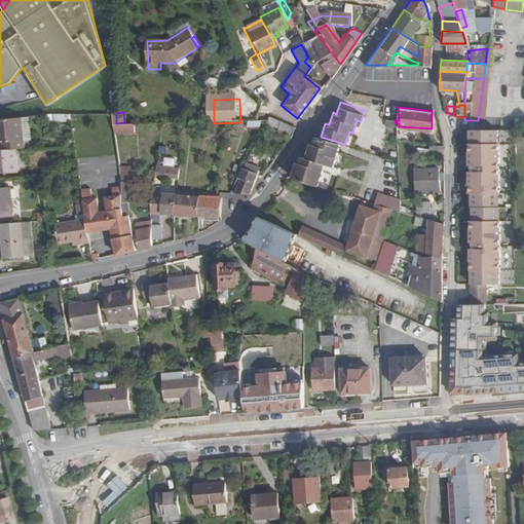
[(0,149),(13,148),(22,147),(20,116),(2,118),(0,117),(0,149)]
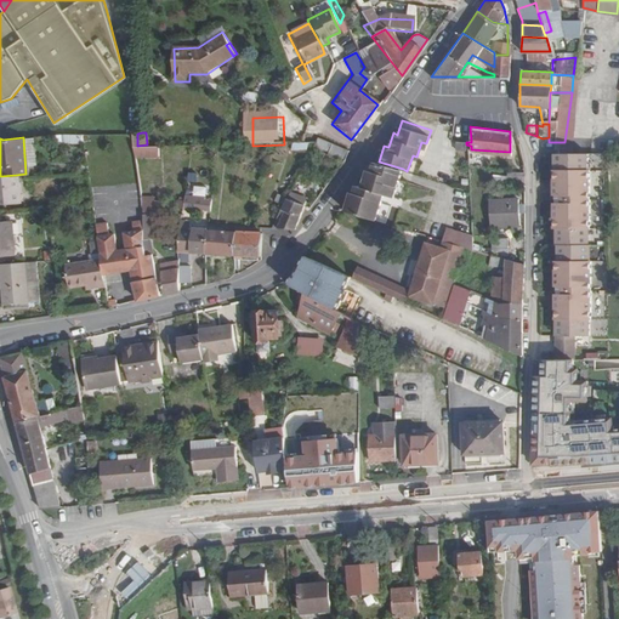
[(137,146),(131,146),(132,157),(157,155),(157,146),(147,145),(137,146)]
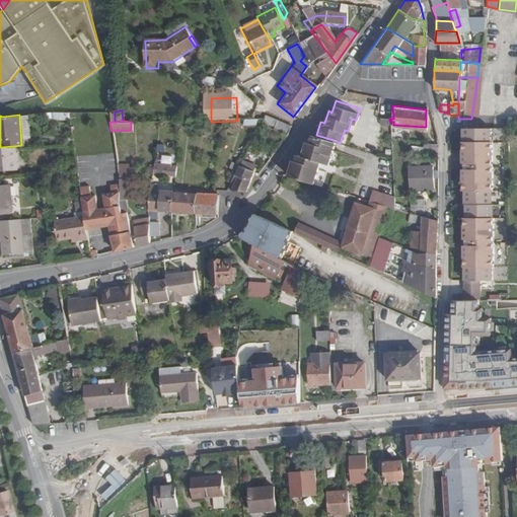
[(462,137),(461,145),(461,161),(491,159),(491,138),(490,138),(490,124),(465,123),(465,137),(462,137)]
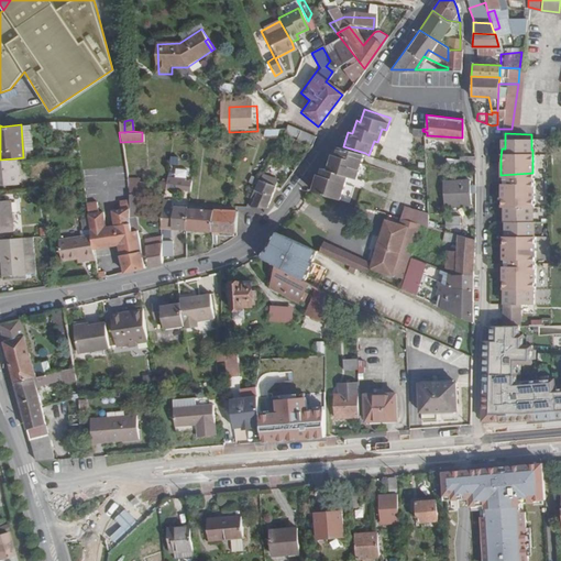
[(332,171),(322,168),(316,193),(341,200),(348,178),(356,180),(365,153),(343,146),(340,145),(332,171)]
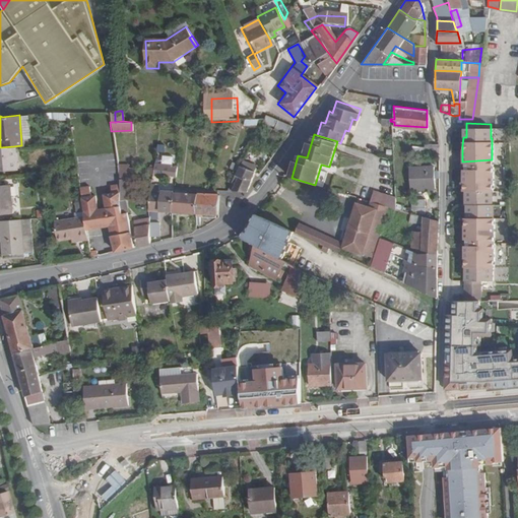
[(177,175),(176,164),(173,164),(173,153),(165,153),(165,142),(154,142),(155,175),(177,175)]
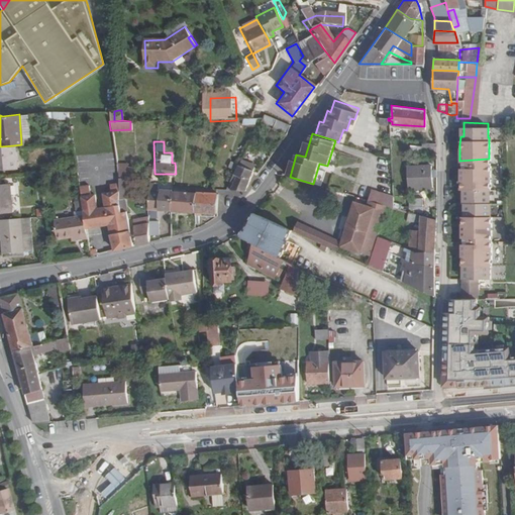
[(434,141),(420,141),(420,150),(434,150),(434,141)]
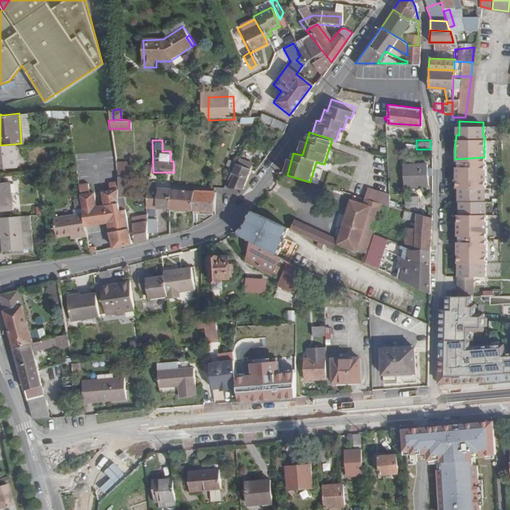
[(0,169),(15,168),(13,144),(0,145),(0,169)]
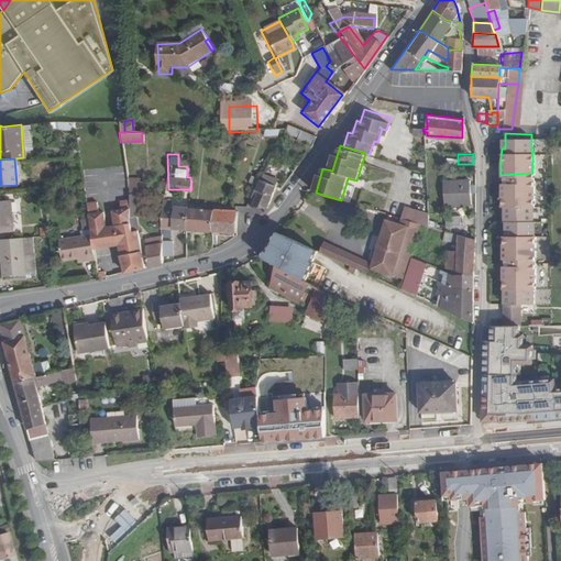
[(499,200),(502,201),(501,218),(503,218),(502,231),(501,231),(499,248),(531,246),(531,232),(530,232),(528,232),(528,217),(526,217),(527,202),(530,202),(531,202),(532,175),(532,173),(501,175),(501,178),(499,200)]
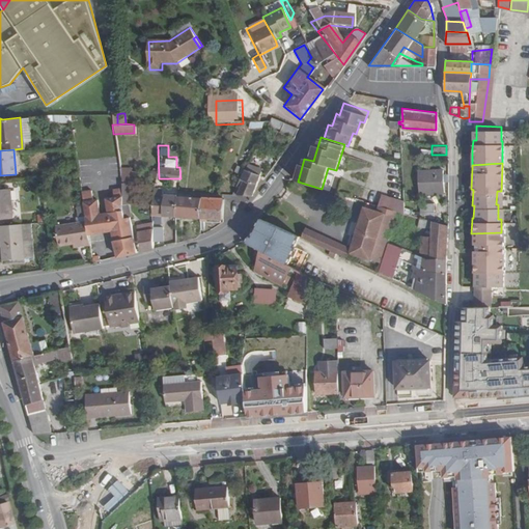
[(247,165),(246,168),(234,195),(235,195),(250,196),(258,174),(259,173),(248,169),(249,166),(247,165)]
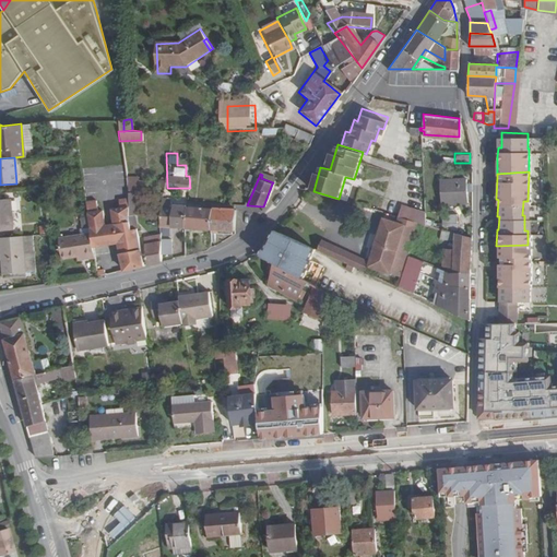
[(463,177),(438,177),(438,200),(464,199),(463,177)]
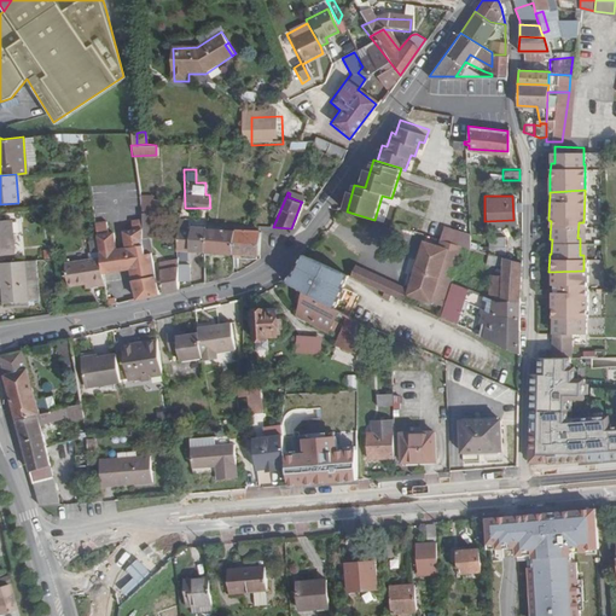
[(149,227),(149,216),(139,216),(139,224),(140,227),(149,227)]
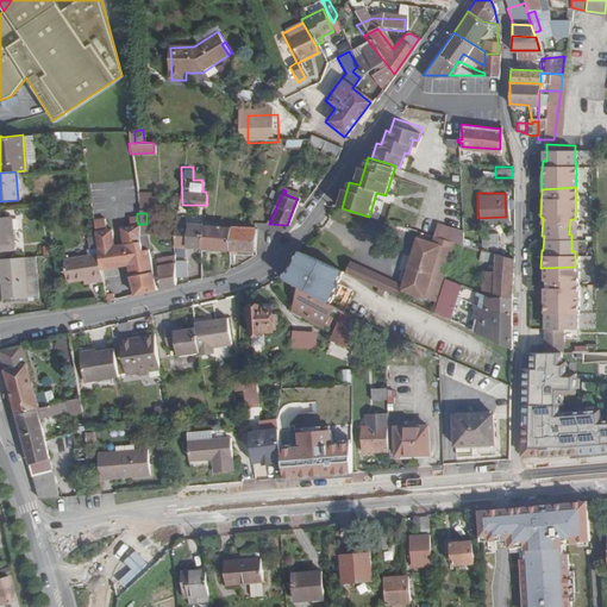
[(0,250),(10,250),(7,216),(0,216),(0,250)]
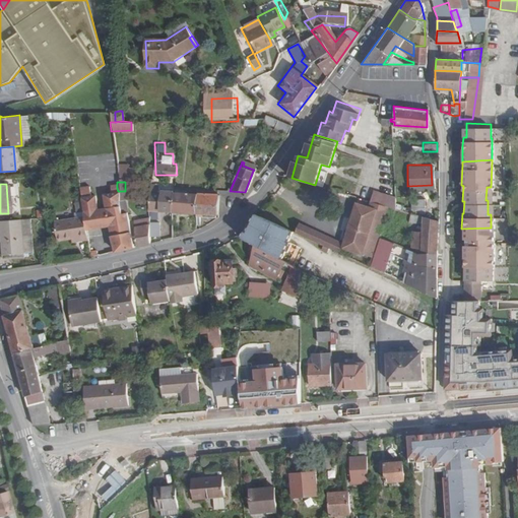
[(105,195),(79,198),(81,217),(82,229),(107,225),(113,250),(131,246),(124,200),(118,201),(118,191),(117,188),(107,189),(105,195)]
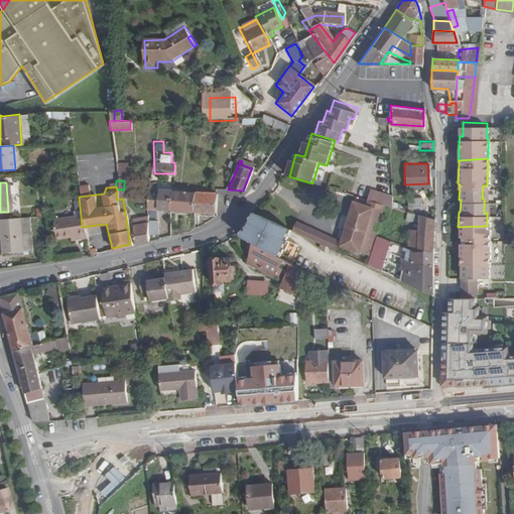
[(155,189),(147,188),(147,208),(169,209),(169,190),(167,190),(167,187),(164,187),(164,190),(155,189)]
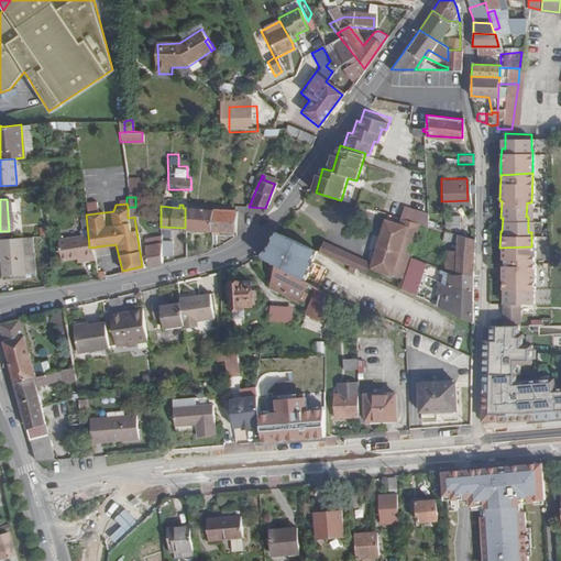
[(425,212),(400,206),(397,217),(420,223),(426,226),(425,212)]
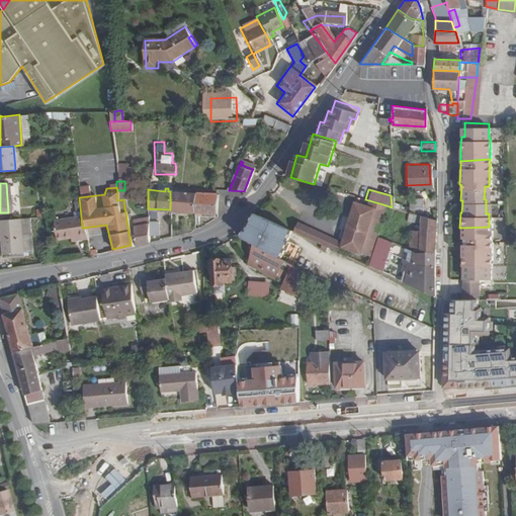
[(124,190),(117,190),(117,200),(123,199),(125,199),(124,190)]
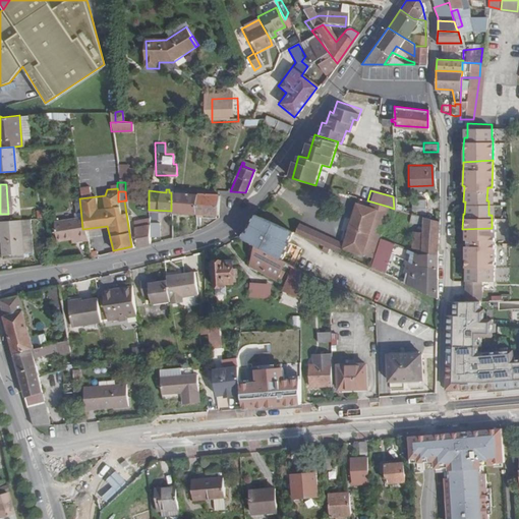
[(194,194),(171,192),(171,211),(194,213),(194,194)]
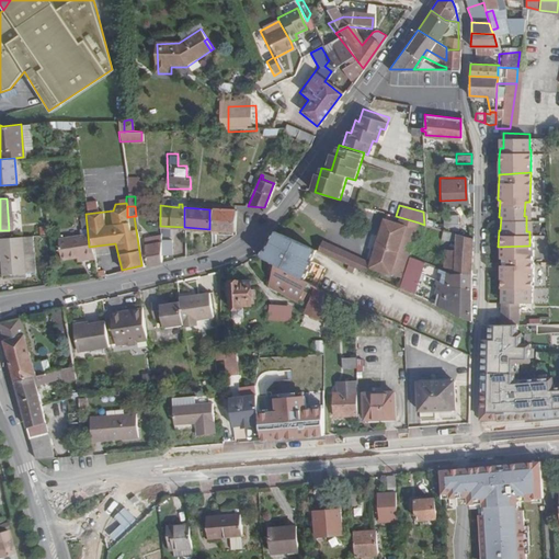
[(232,212),(209,209),(209,229),(231,230),(232,212)]
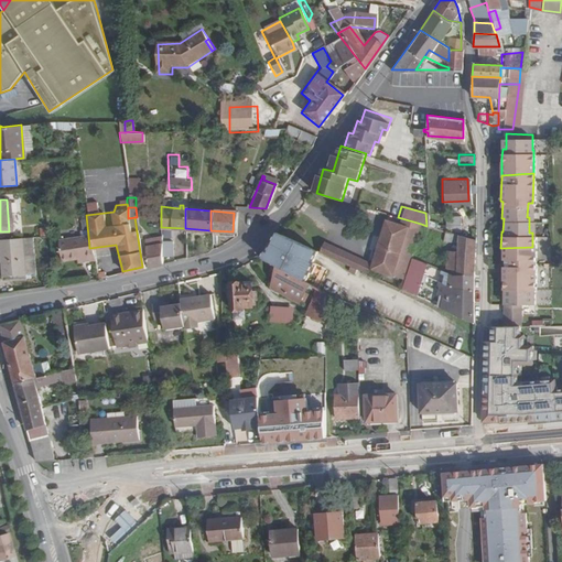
[(386,222),(377,245),(371,265),(370,267),(391,277),(400,252),(408,228),(386,222)]
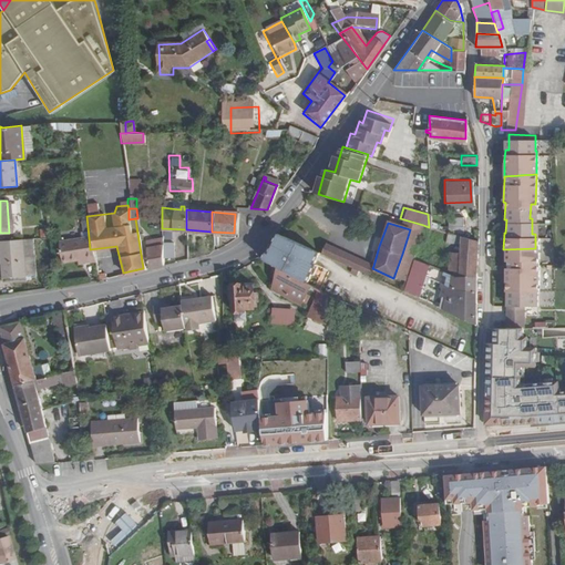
[(458,252),(444,254),(444,275),(455,280),(473,279),(474,240),(445,232),(443,232),(441,237),(456,243),(458,252)]
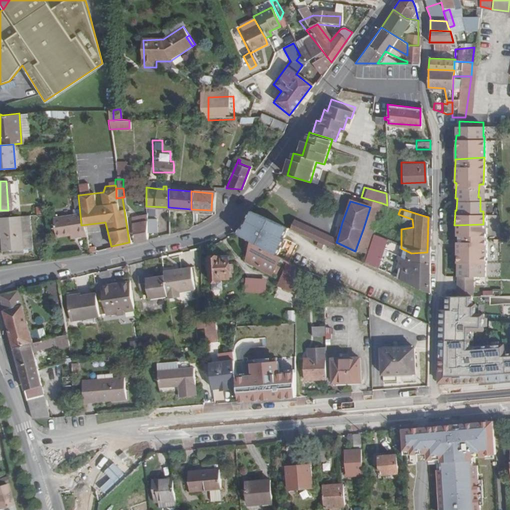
[(238,227),(235,232),(251,240),(276,252),(278,253),(286,236),(284,235),(287,228),(249,210),(241,228),(238,227)]
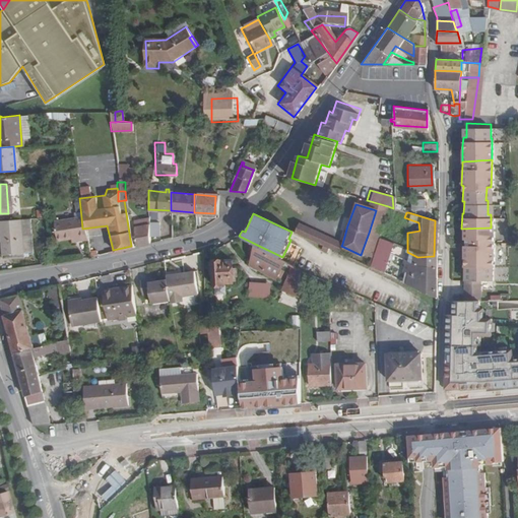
[(131,228),(135,245),(149,242),(148,222),(148,215),(134,220),(130,221),(131,228)]
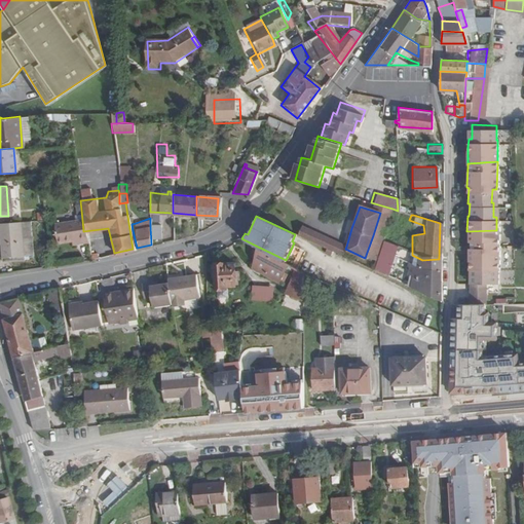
[(51,223),(53,242),(68,241),(76,240),(76,242),(84,242),(83,231),(82,220),(51,223)]
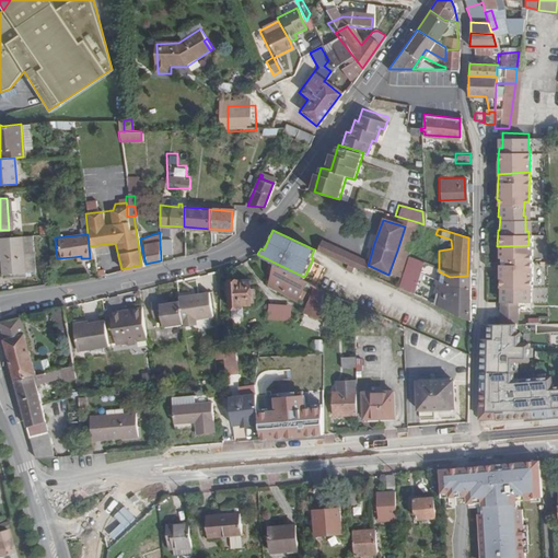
[(0,272),(21,271),(19,235),(0,236),(0,272)]
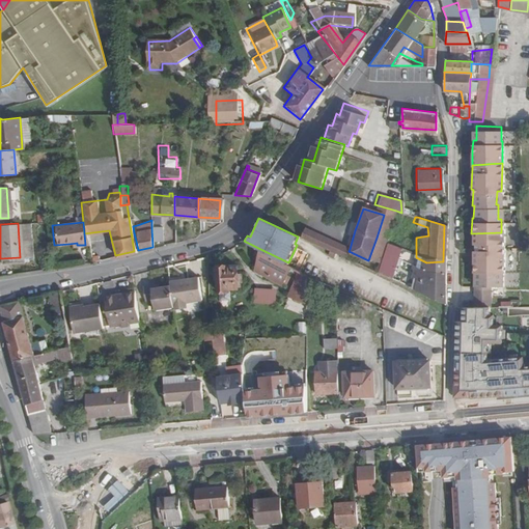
[(305,228),(300,238),(317,246),(330,251),(335,254),(345,258),(349,251),(350,249),(305,228)]
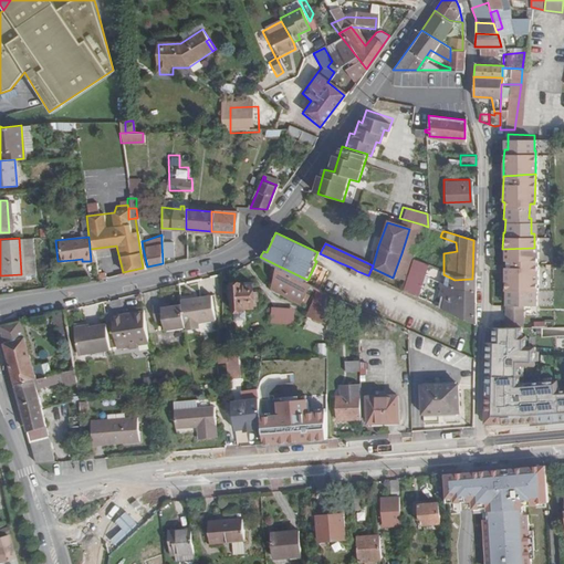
[(502,249),(502,262),(502,274),(501,283),(505,284),(504,300),(505,299),(518,300),(531,300),(531,285),(533,285),(533,260),(534,248),(502,249)]
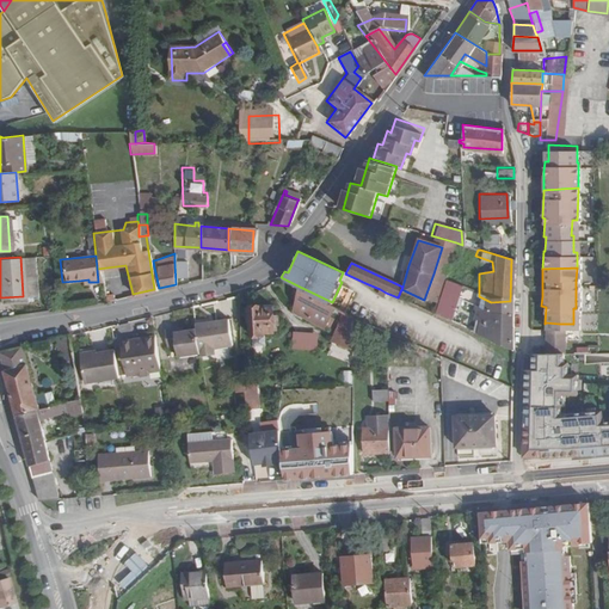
[(330,301),(300,287),(290,307),(297,311),(320,323),(330,301)]
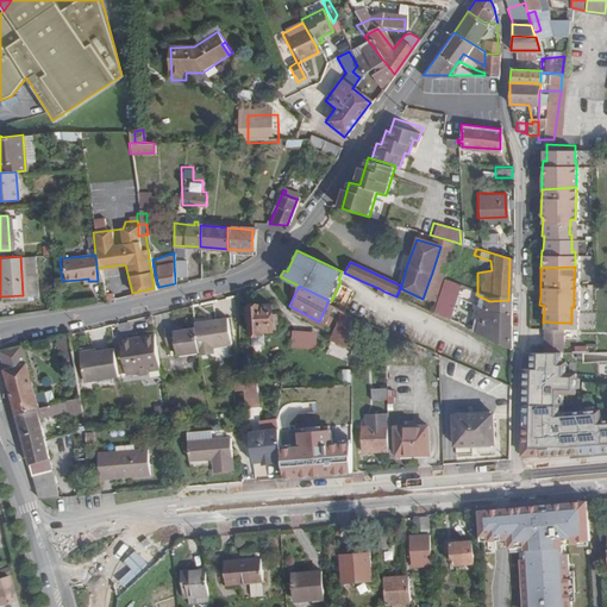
[(489,320),(479,323),(477,332),(477,335),(507,349),(508,300),(489,301),(489,320)]
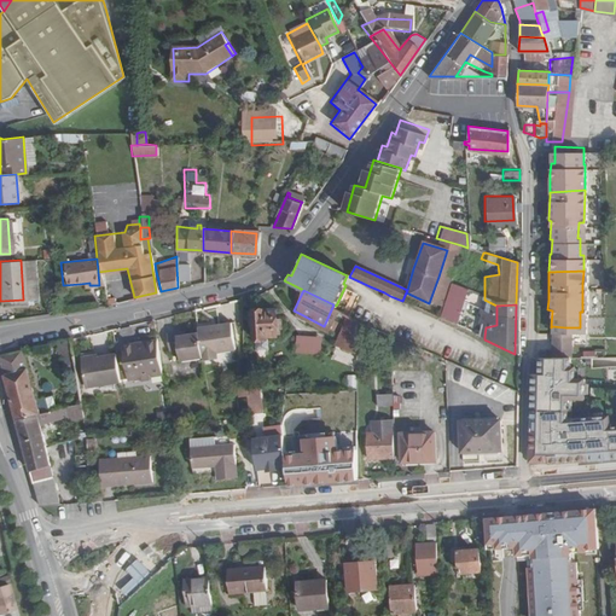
[(342,308),(331,336),(353,348),(353,342),(353,313),(342,308)]
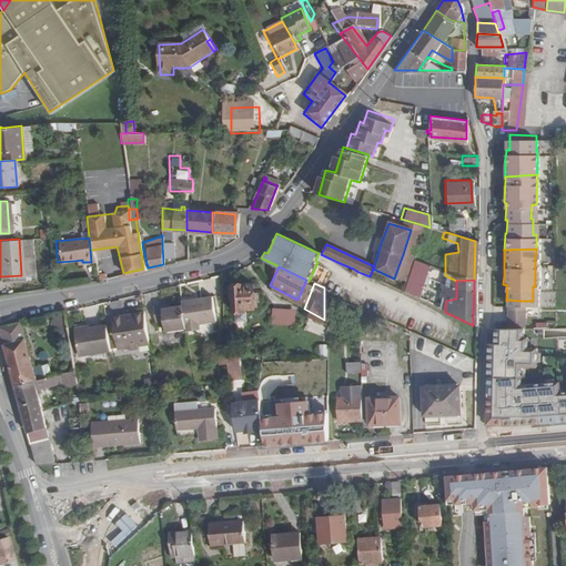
[(252,294),(252,284),(229,285),(229,286),(225,286),(226,300),(230,300),(230,312),(242,312),(242,310),(253,310),(253,307),(256,307),(256,294),(252,294)]
